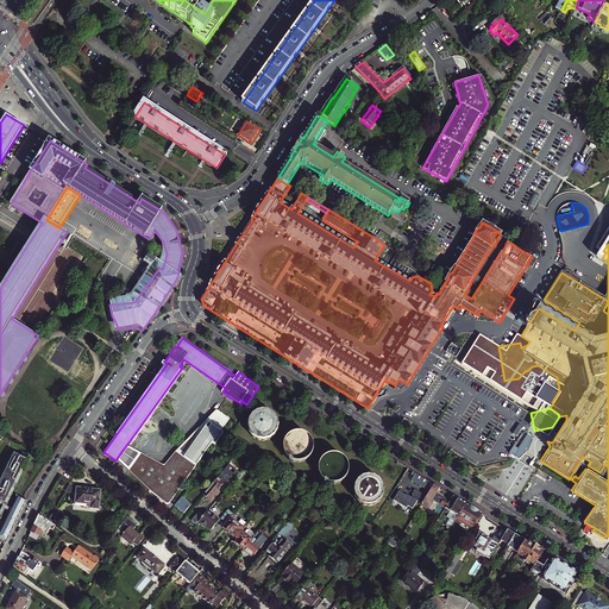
[(214,445),(223,433),(220,431),(228,419),(217,410),(183,457),(176,452),(174,456),(173,454),(169,459),(170,460),(163,470),(152,462),(154,462),(146,456),(145,458),(139,453),(129,470),(151,485),(149,490),(168,506),(212,443),(214,445)]
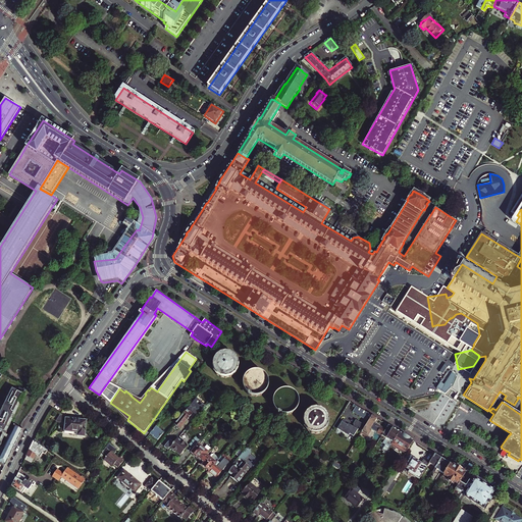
[(186,352),(151,387),(157,392),(186,352)]
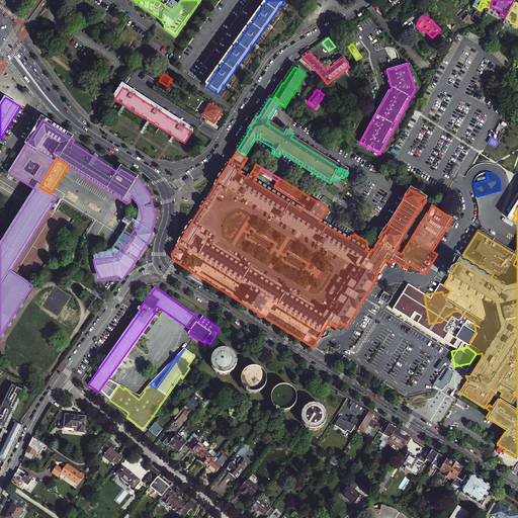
[(225,349),(224,349),(223,349),(222,350),(221,350),(220,350),(219,350),(218,351),(217,351),(216,352),(214,353),(213,354),(213,355),(212,355),(212,356),(211,357),(211,358),(211,359),(211,360),(210,361),(210,362),(211,363),(211,364),(211,365),(211,366),(211,367),(212,368),(212,369),(213,369),(214,370),(214,371),(216,371),(217,372),(218,373),(219,373),(220,374),(221,374),(222,374),(224,374),(225,374),(226,374),(227,374),(228,374),(229,373),(230,373),(231,372),(232,371),(233,371),(234,370),(234,369),(235,368),(235,367),(236,367),(236,366),(236,365),(236,364),(236,363),(237,362),(236,361),(236,360),(236,359),(236,358),(235,357),(235,356),(235,355),(234,354),(233,354),(233,353),(232,352),(231,352),(230,351),(229,350),(228,350),(227,350),(226,349),(225,349)]
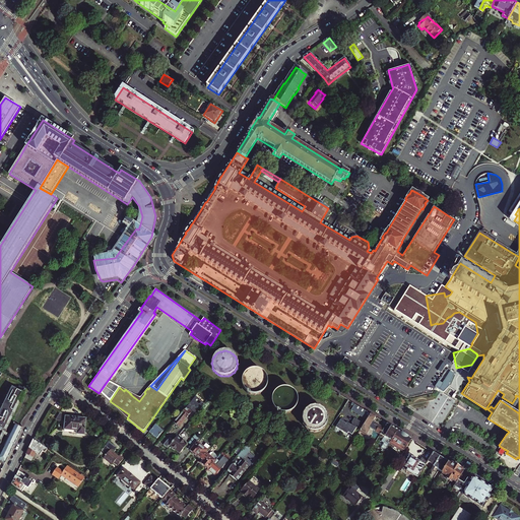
[(436,355),(431,363),(436,366),(441,359),(436,355)]
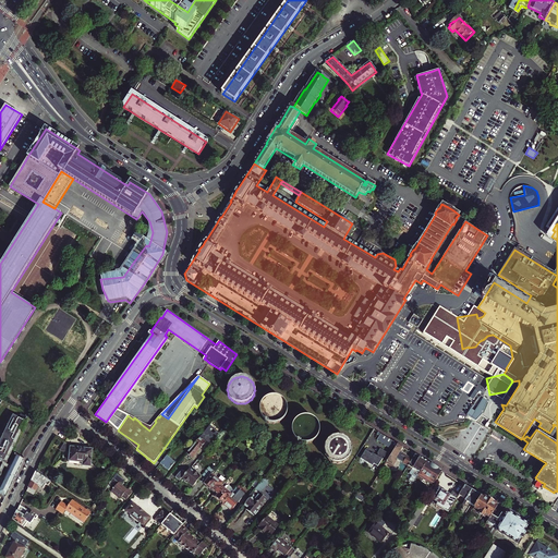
[(274,397),(273,397),(271,397),(270,397),(269,397),(268,398),(267,398),(266,399),(265,399),(264,400),(264,401),(263,402),(262,402),(262,403),(261,404),(261,405),(261,407),(259,408),(259,409),(259,410),(259,411),(259,412),(259,413),(261,414),(261,415),(261,416),(262,416),(262,417),(263,419),(263,420),(264,420),(265,421),(266,422),(267,423),(268,423),(269,423),(270,424),(271,424),(273,424),(274,424),(275,424),(276,424),(277,423),(278,423),(279,423),(280,422),(281,422),(281,421),(282,421),(283,420),(283,419),(284,417),(286,417),(286,416),(286,415),(287,414),(287,413),(287,412),(287,411),(287,410),(287,409),(287,408),(287,407),(287,405),(286,404),(286,403),(284,403),(284,402),(283,401),(282,400),(281,399),(280,399),(279,398),(278,398),(277,397),(276,397),(275,397),(274,397)]
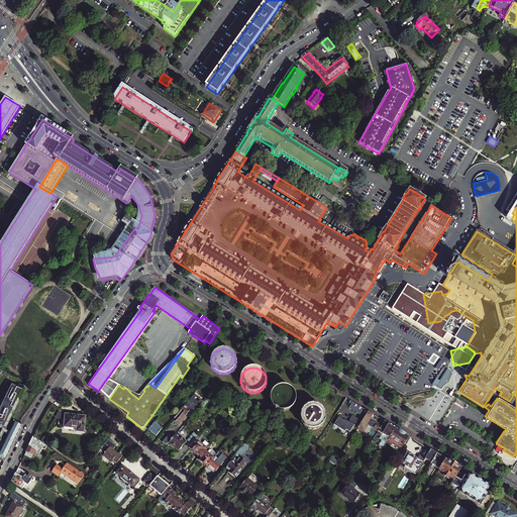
[(444,373),(439,370),(431,383),(428,381),(424,386),(432,391),(442,386),(444,373)]
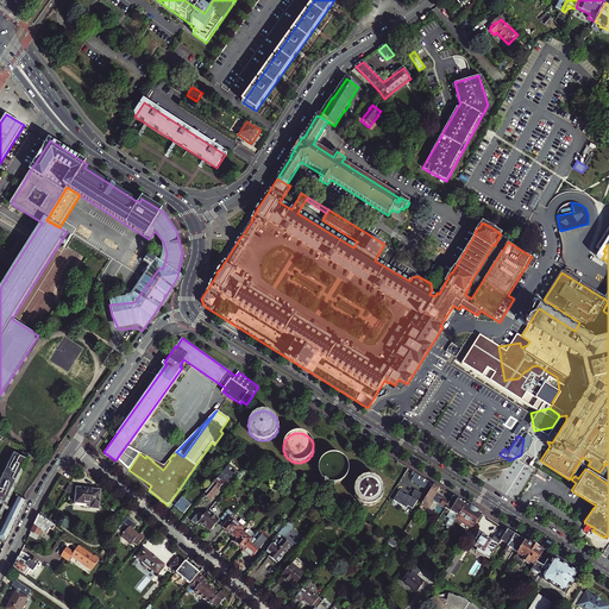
[(0,506),(1,503),(5,504),(26,459),(14,453),(0,483),(0,506)]
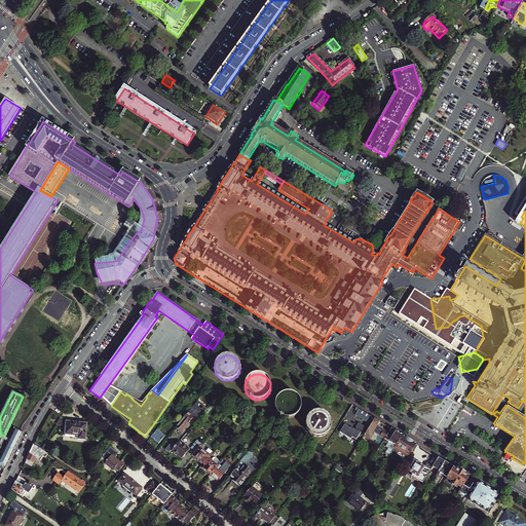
[(301,408),(301,406),(301,403),(300,401),(299,399),(297,397),(295,395),(293,393),(291,392),(288,392),(286,392),(284,393),(280,395),(278,397),(277,398),(276,401),(275,403),(275,405),(275,408),(276,410),(277,412),(278,414),(280,416),(283,417),(286,418),(288,418),(291,418),(293,417),(295,416),(297,414),(299,413),(300,410),(301,408)]
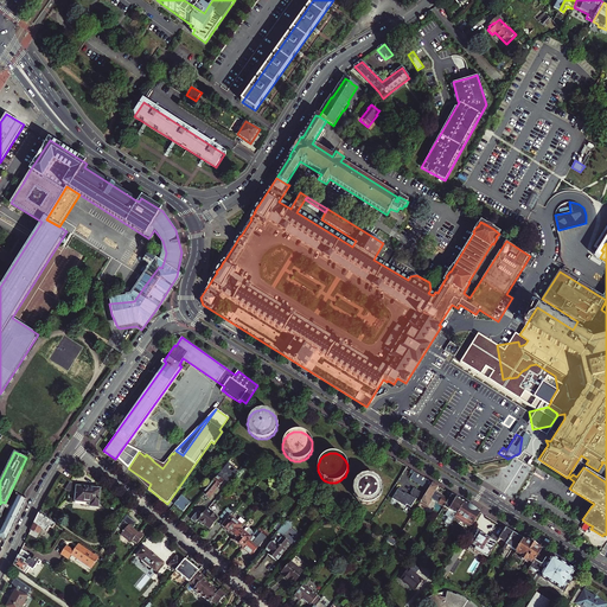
[(0,517),(0,518),(30,459),(26,458),(5,503),(1,502),(0,504),(0,517)]
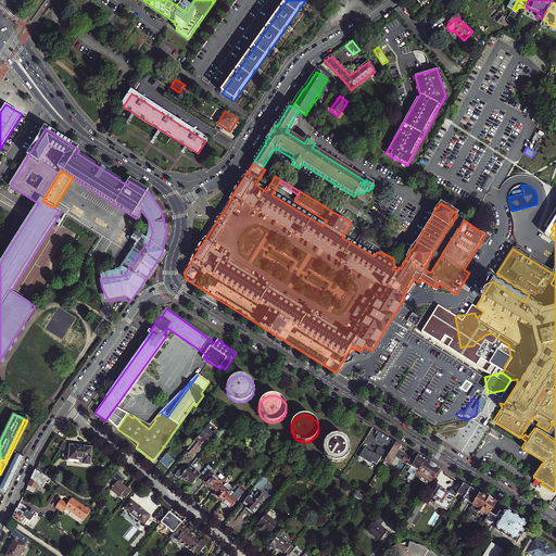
[(204,437),(210,441),(215,434),(210,430),(204,437)]
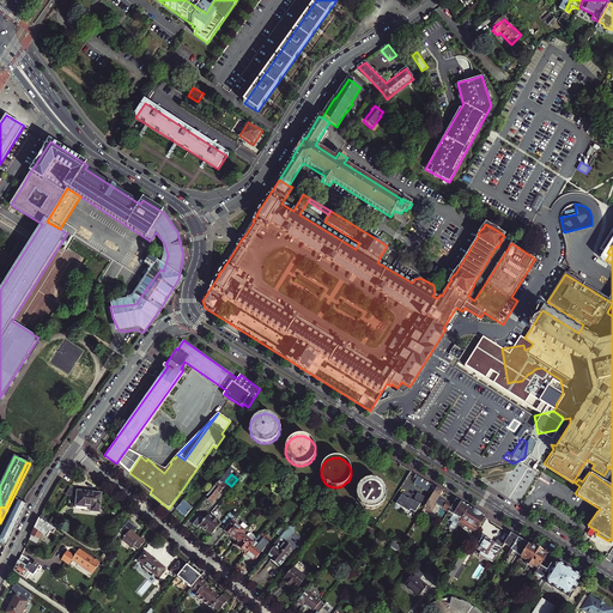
[(437,487),(417,475),(414,477),(418,479),(414,484),(432,495),(437,487)]
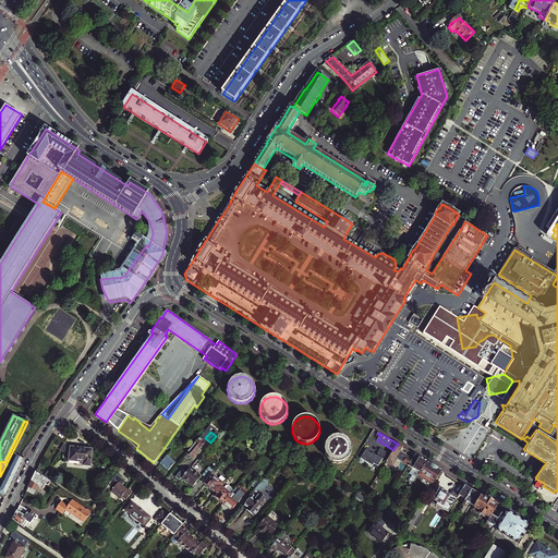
[(189,444),(192,447),(197,440),(194,437),(189,444)]
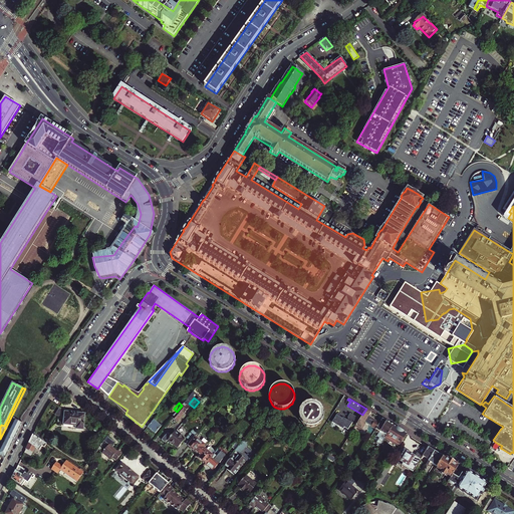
[(311,403),(310,403),(309,403),(308,403),(307,403),(306,404),(305,404),(304,405),(303,405),(302,406),(301,407),(300,408),(300,409),(300,410),(299,411),(299,412),(298,413),(298,414),(298,415),(298,416),(299,417),(299,418),(299,419),(299,420),(300,421),(300,422),(301,423),(302,423),(302,424),(303,425),(304,425),(305,426),(306,427),(307,427),(308,427),(309,427),(310,427),(311,427),(312,427),(313,427),(314,427),(315,427),(316,426),(317,426),(318,425),(319,424),(320,423),(321,422),(321,421),(322,420),(322,419),(323,418),(323,417),(323,416),(323,415),(323,414),(323,413),(323,412),(322,411),(322,410),(322,409),(321,408),(321,407),(320,407),(319,406),(318,405),(317,404),(316,404),(315,403),(314,403),(313,403),(312,403),(311,403)]
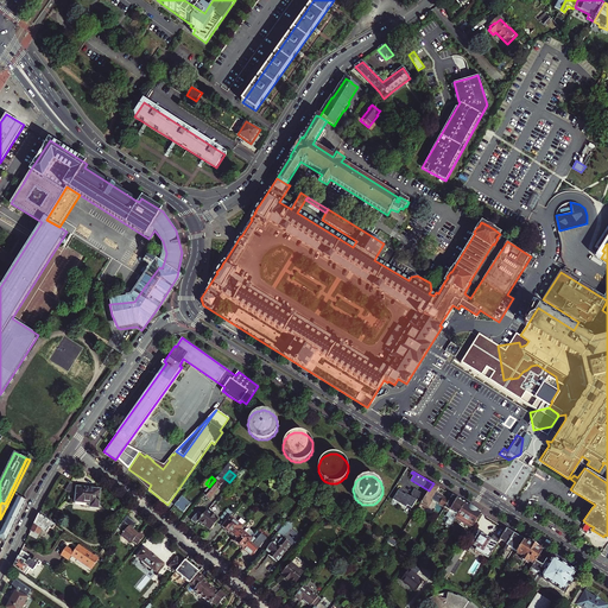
[(215,480),(209,487),(203,494),(209,499),(217,489),(223,482),(217,477),(215,480)]
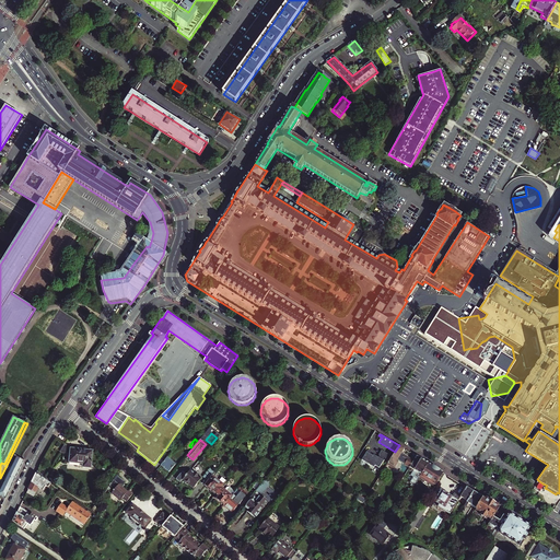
[(83,465),(83,468),(91,469),(93,452),(71,450),(71,447),(65,443),(60,451),(62,453),(70,454),(69,463),(83,465)]
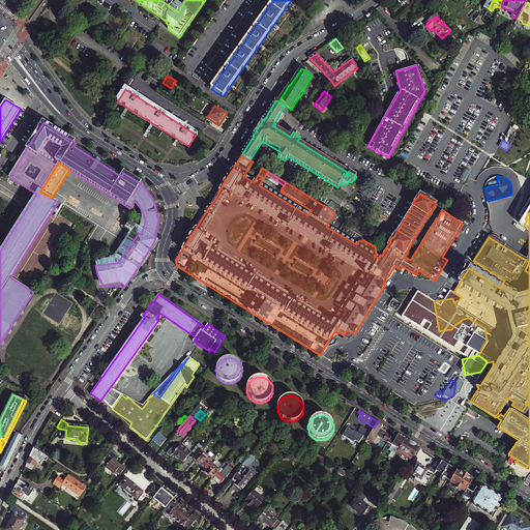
[(376,436),(387,443),(394,432),(391,431),(387,436),(379,431),(383,424),(378,421),(374,428),(367,438),(374,442),(377,437),(376,437),(376,436)]
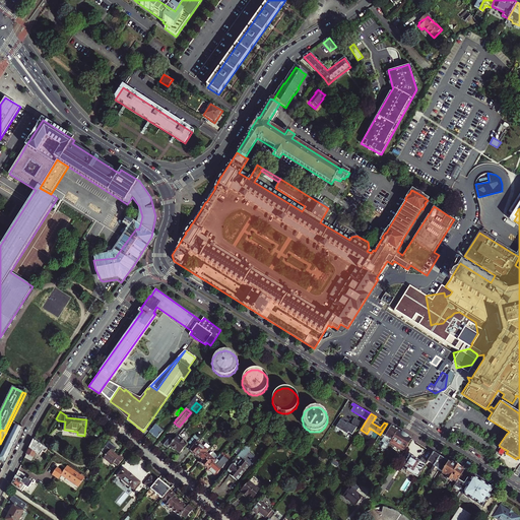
[(344,427),(339,423),(333,433),(347,443),(354,432),(361,423),(354,418),(352,423),(351,426),(349,424),(348,425),(346,424),(344,427)]
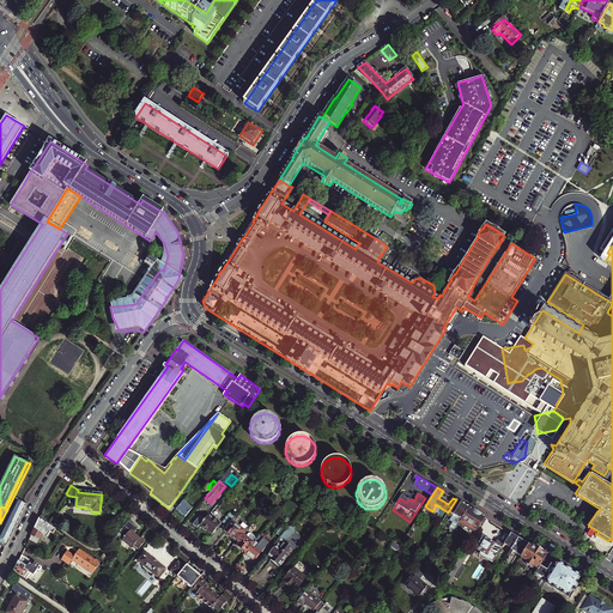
[(453,534),(457,526),(468,508),(456,499),(448,513),(453,515),(449,521),(453,522),(448,529),(450,530),(449,532),(453,534)]
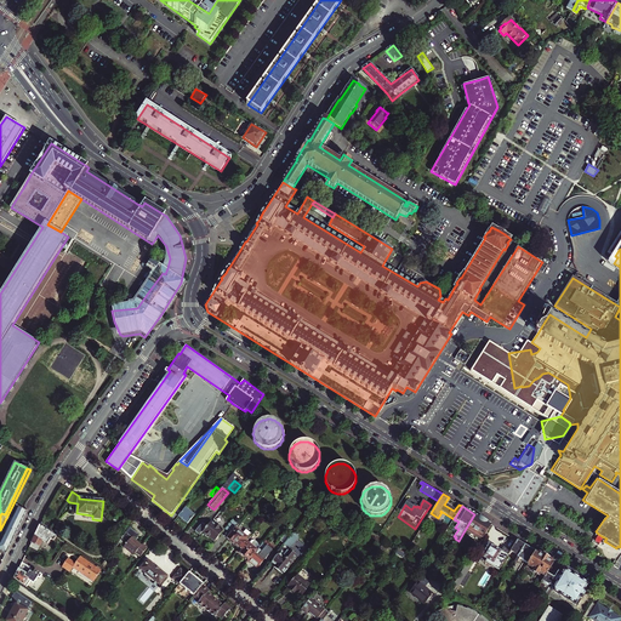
[(27,512),(18,507),(0,543),(0,550),(7,552),(27,512)]
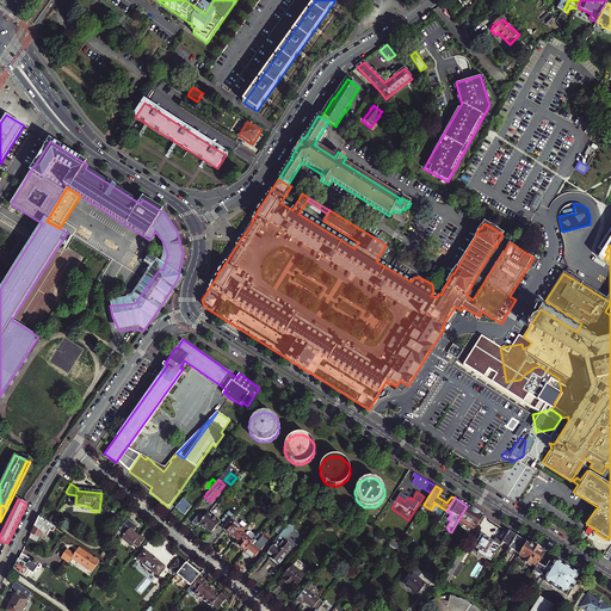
[(191,507),(183,499),(176,506),(179,510),(184,514),(191,507)]
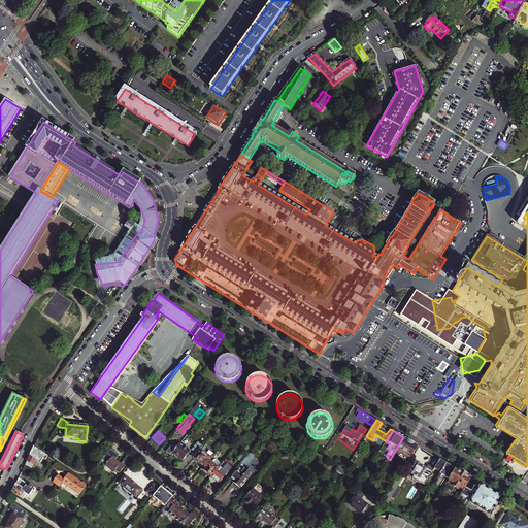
[(405,456),(409,459),(418,447),(403,437),(394,453),(395,454),(397,451),(400,453),(402,453),(404,454),(405,456)]
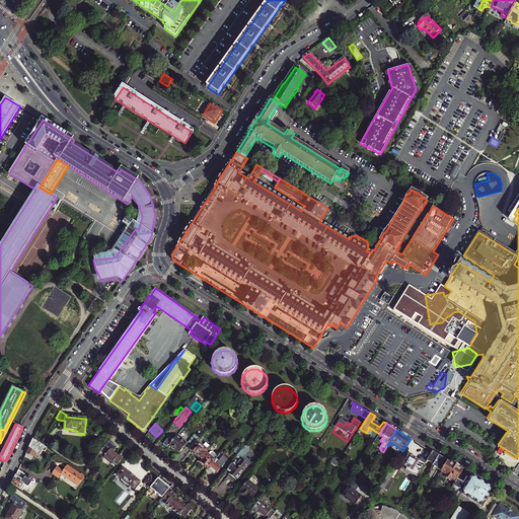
[(197,441),(199,438),(195,435),(189,442),(193,446),(197,441)]
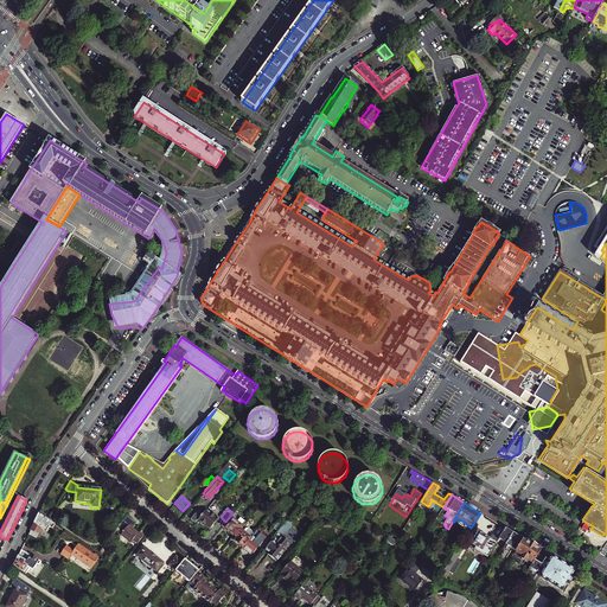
[(211,513),(206,510),(198,521),(200,522),(200,524),(203,525),(205,525),(210,530),(218,519),(215,517),(216,516),(211,512),(211,513)]
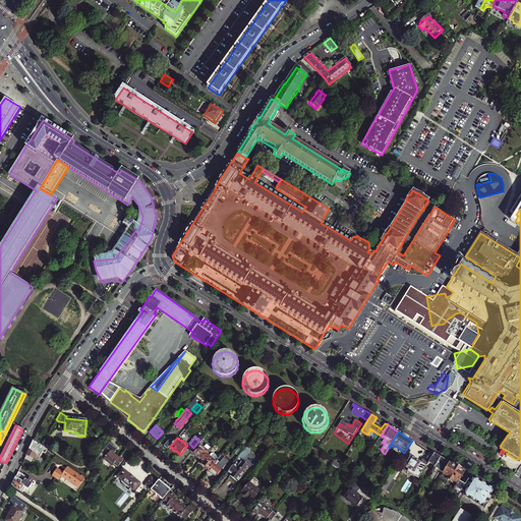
[(43,452),(45,453),(47,450),(34,441),(25,458),(32,462),(34,458),(36,453),(40,456),(43,452)]
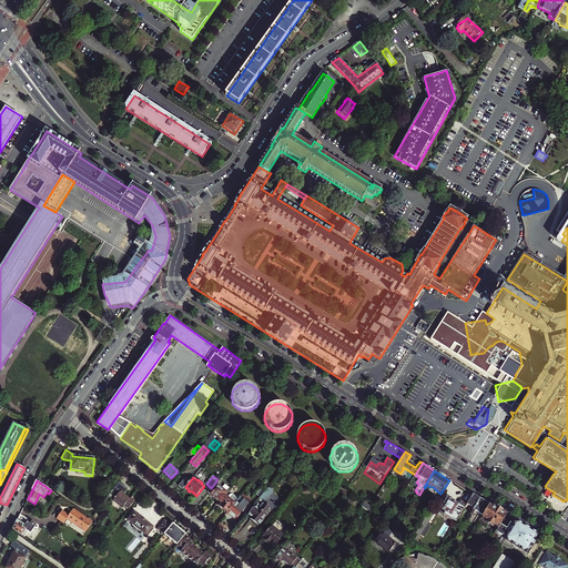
[(128,488),(119,482),(114,487),(113,490),(118,495),(113,500),(122,507),(124,505),(129,509),(134,501),(131,498),(130,498),(125,495),(124,496),(122,495),(128,488)]
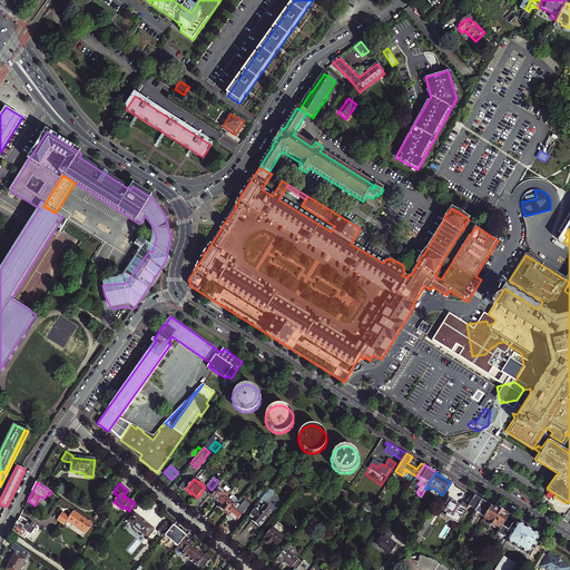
[(223,490),(216,484),(212,490),(208,494),(219,503),(225,497),(231,490),(226,485),(223,490)]
